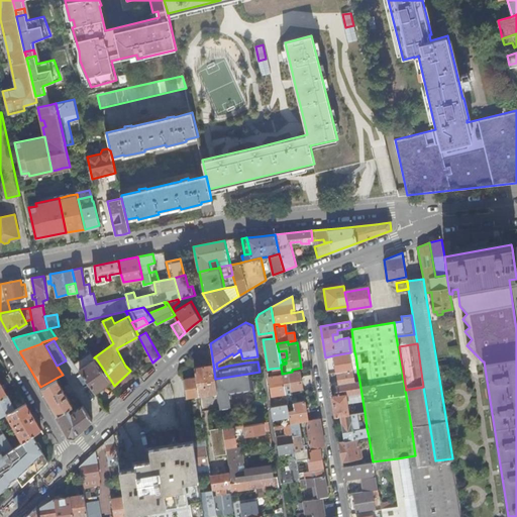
[(461,369),(458,346),(448,348),(451,371),(461,369)]
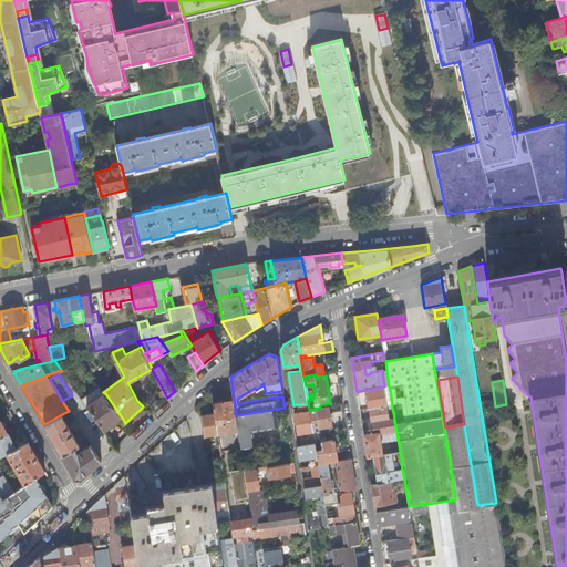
[(366,390),(369,409),(385,406),(384,398),(387,398),(387,394),(383,394),(383,391),(390,390),(389,387),(384,387),(366,390)]
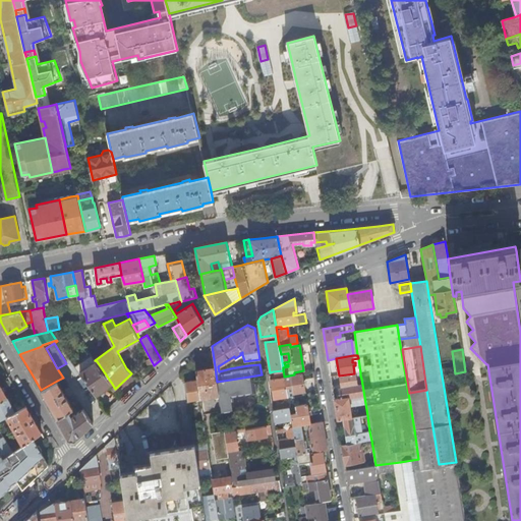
[(112,384),(97,361),(80,373),(96,395),(112,384)]
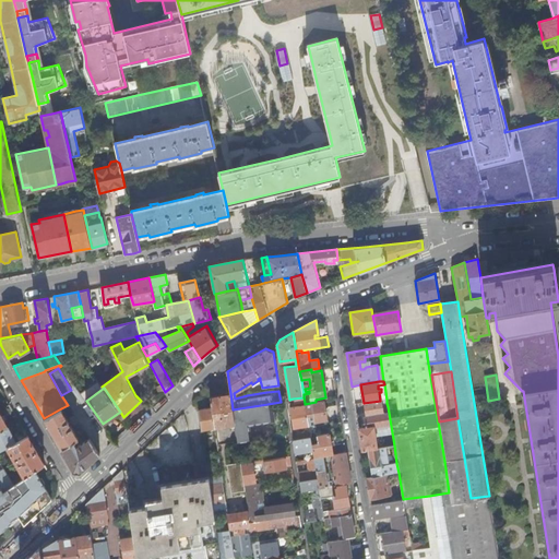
[(210,397),(212,407),(214,428),(235,425),(233,409),(230,393),(210,397)]
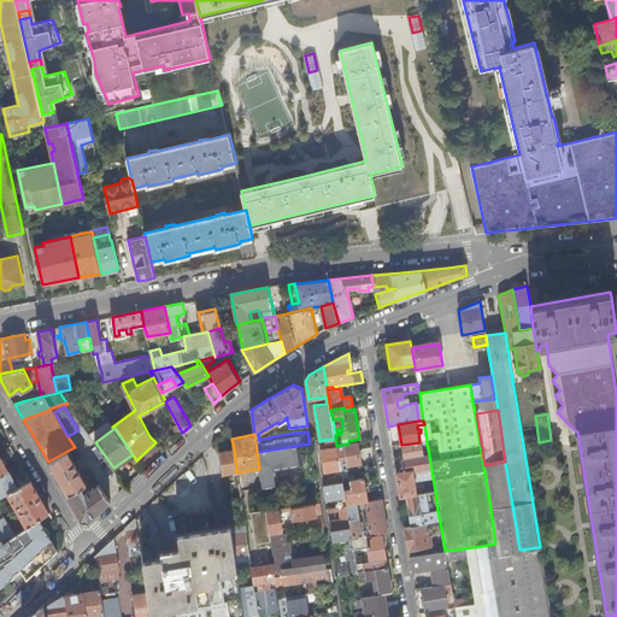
[(395,472),(400,498),(405,497),(421,494),(435,492),(428,448),(422,450),(422,446),(427,445),(427,441),(419,442),(401,445),(404,459),(401,460),(403,471),(395,472)]
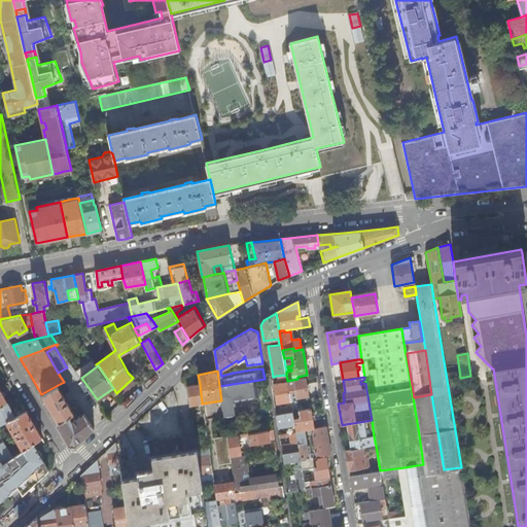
[(309,397),(305,378),(297,379),(287,381),(288,383),(291,402),(291,403),(297,402),(297,399),(309,397)]
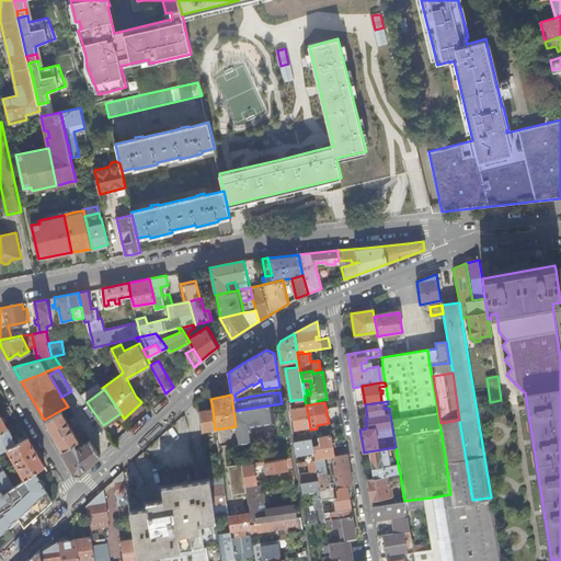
[(0,432),(8,427),(19,422),(15,415),(4,422),(2,418),(13,412),(10,405),(0,411),(0,432)]
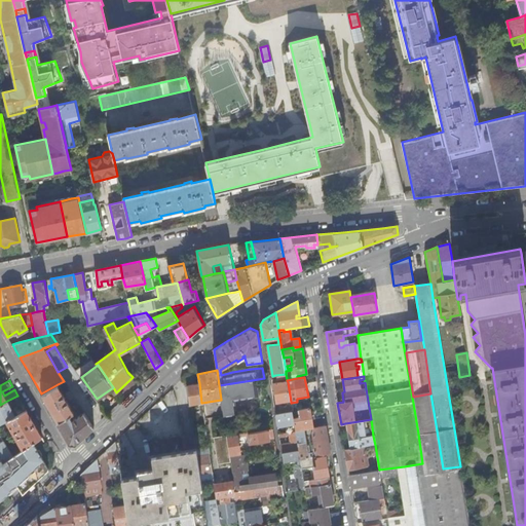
[(252,380),(219,385),(221,400),(224,416),(234,414),(232,400),(254,396),(252,380)]
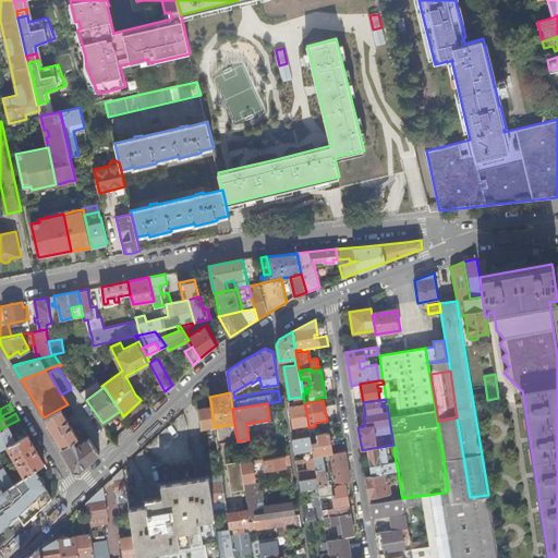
[(293,428),(308,426),(305,405),(290,408),(293,428)]
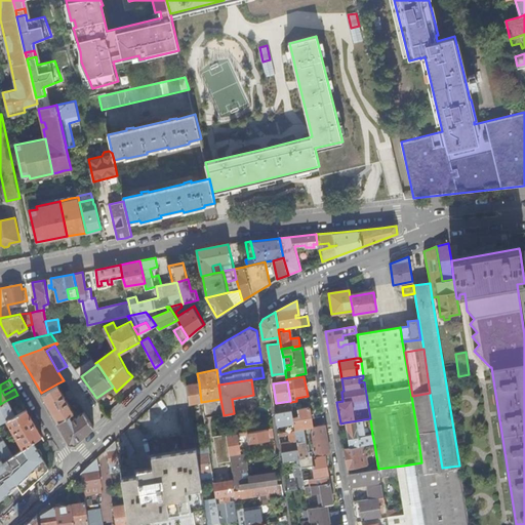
[(199,382),(187,385),(189,404),(201,402),(199,382)]
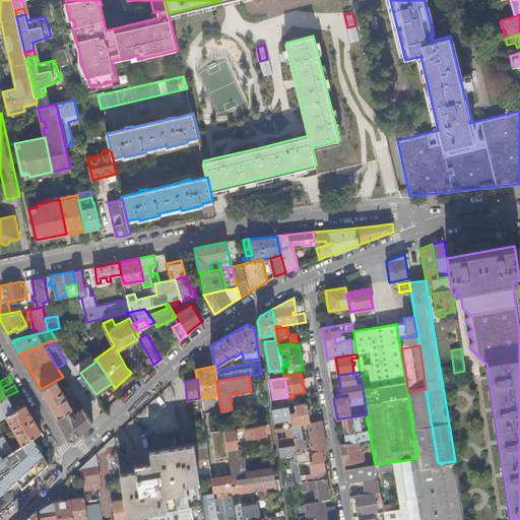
[(57,380),(41,389),(49,404),(57,416),(69,410),(73,407),(70,401),(72,400),(71,398),(69,399),(57,380)]
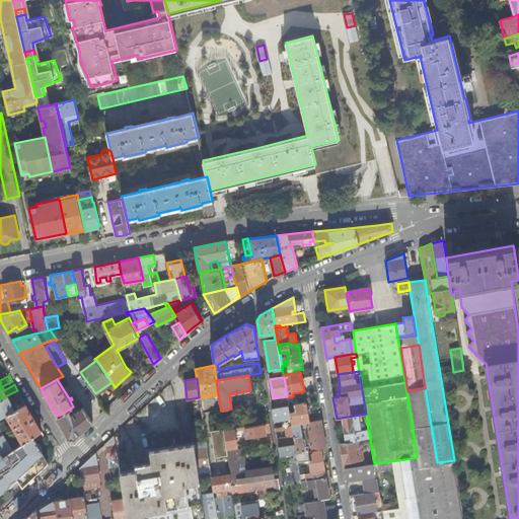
[(425,388),(408,391),(406,391),(413,428),(431,425),(425,388)]
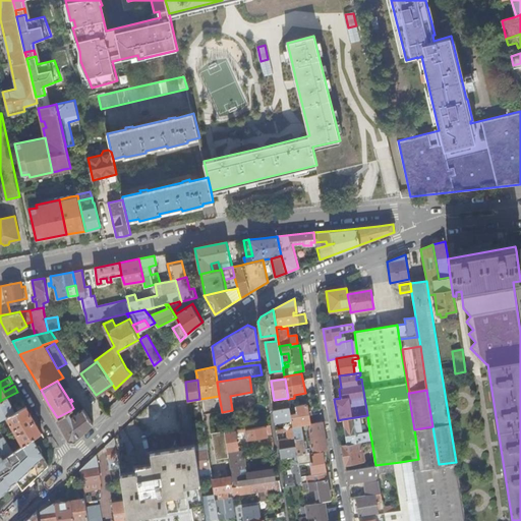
[(0,401),(0,419),(6,416),(15,411),(7,397),(0,401)]
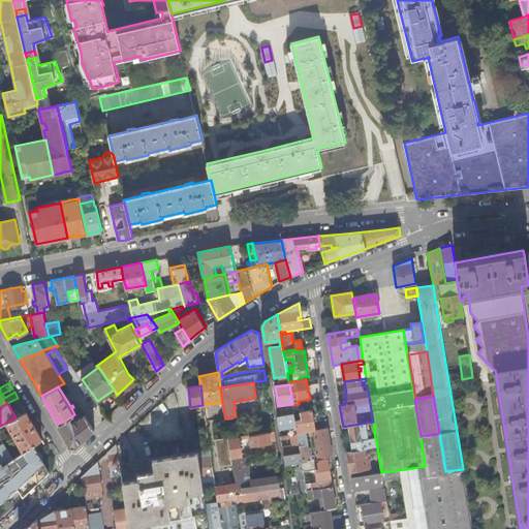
[(26,411),(16,417),(6,423),(23,452),(33,444),(41,438),(26,411)]
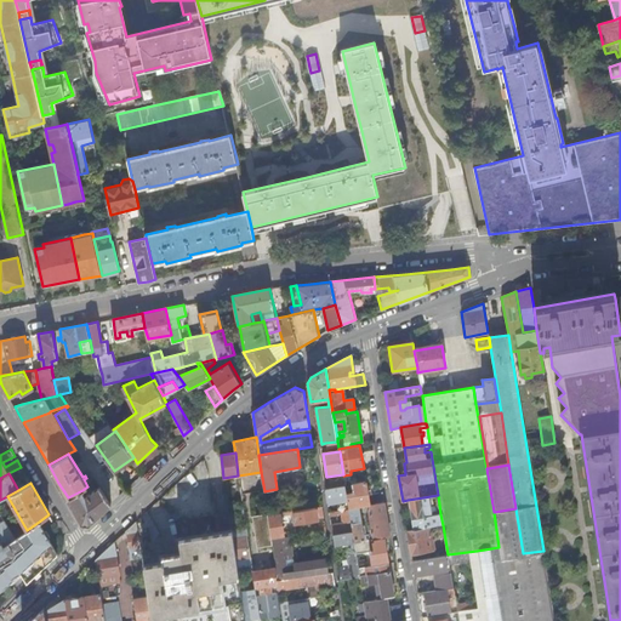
[(368,505),(370,505),(365,483),(352,485),(353,494),(347,495),(347,501),(348,508),(359,507),(368,505)]
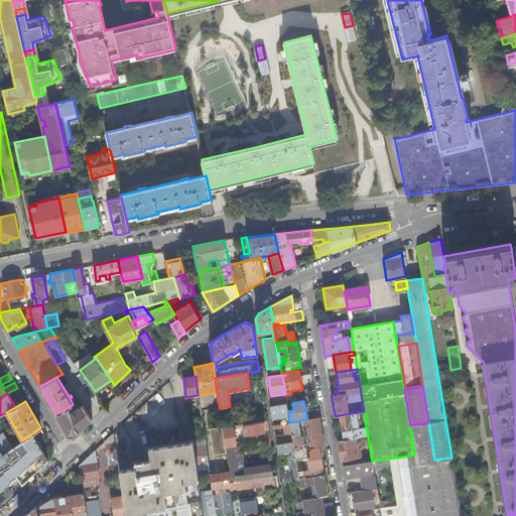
[(93,417),(84,404),(71,411),(69,407),(56,413),(63,426),(68,433),(76,433),(93,417)]
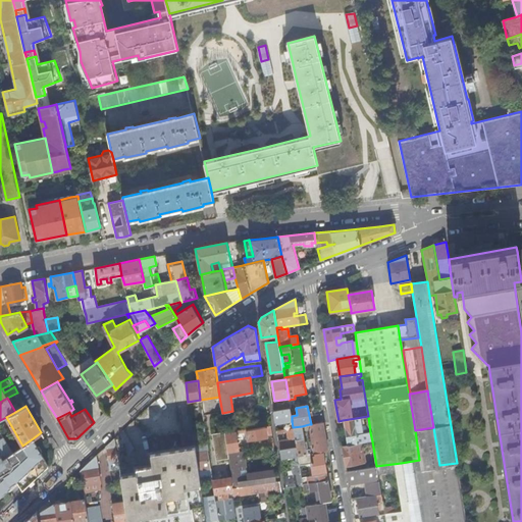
[(292,421),(292,416),(290,409),(273,411),(274,417),(275,424),(292,421)]
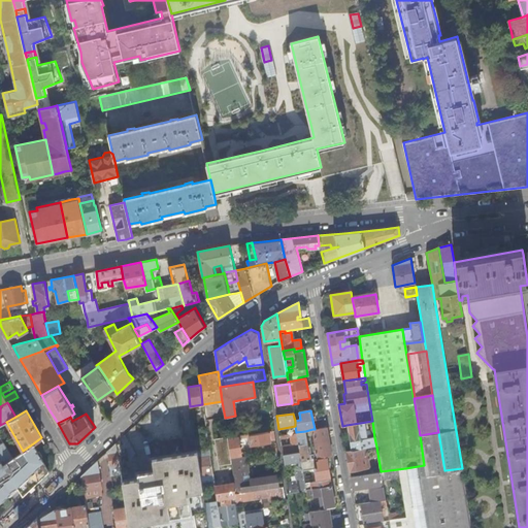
[(351,450),(366,448),(376,447),(374,437),(367,438),(366,429),(358,430),(358,428),(360,427),(360,423),(347,425),(351,450)]
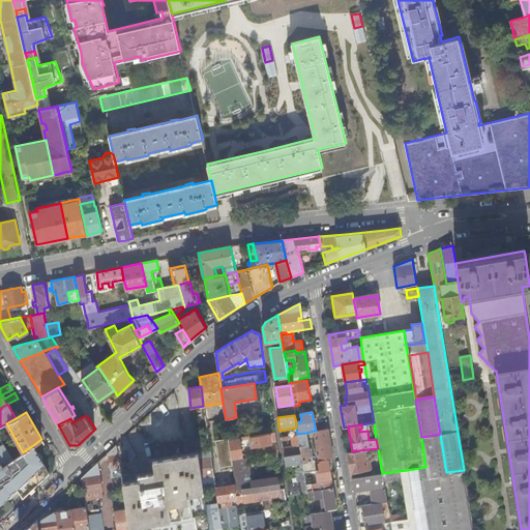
[(332,459),(328,429),(316,431),(314,431),(319,457),(313,458),(311,458),(306,433),(297,434),(298,435),(301,453),(302,463),(328,459),(331,459),(332,459)]
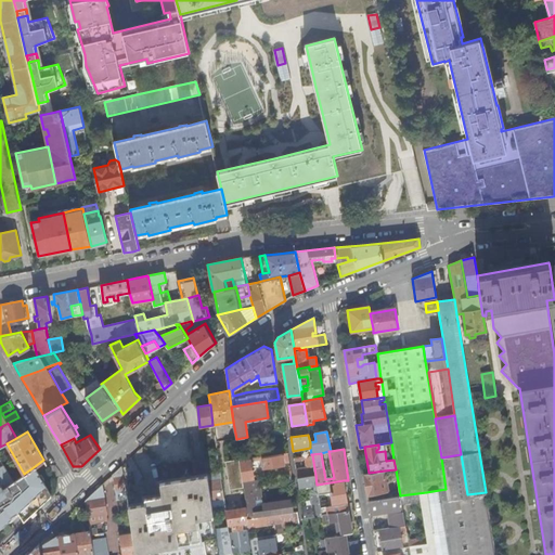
[(289,461),(287,452),(240,460),(243,480),(243,481),(259,479),(259,476),(253,476),(250,462),(259,460),(260,467),(284,464),(284,462),(289,461)]
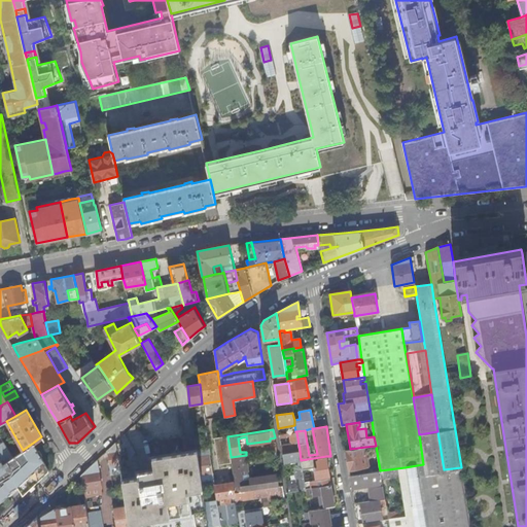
[(444,469),(437,431),(419,434),(423,464),(425,477),(445,473),(444,469)]
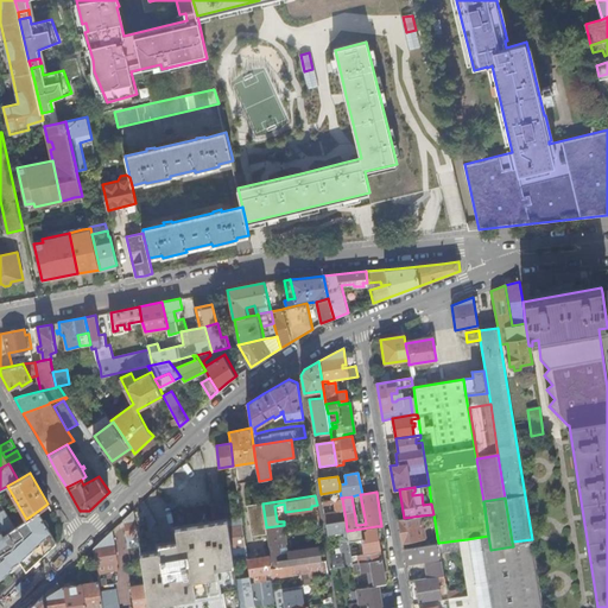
[(342,499),(322,501),(323,506),(334,504),(335,512),(324,514),(324,518),(325,524),(346,520),(342,499)]
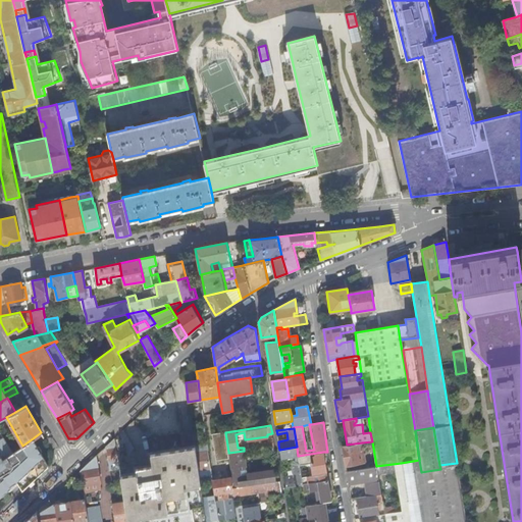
[(0,431),(0,453),(1,455),(3,459),(13,452),(0,431)]
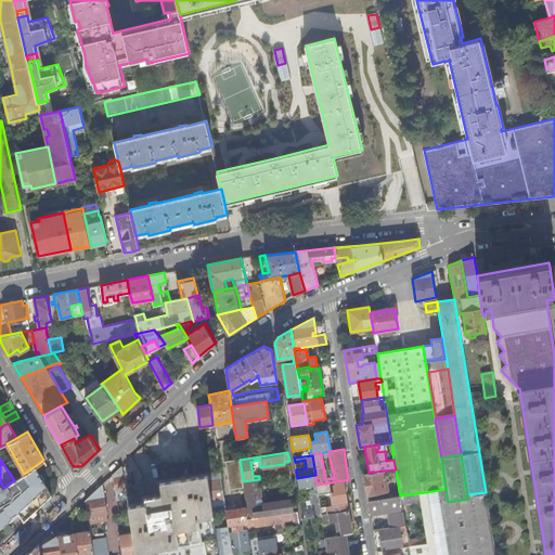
[(35,466),(24,474),(14,480),(3,488),(18,511),(24,520),(40,506),(52,494),(35,466)]
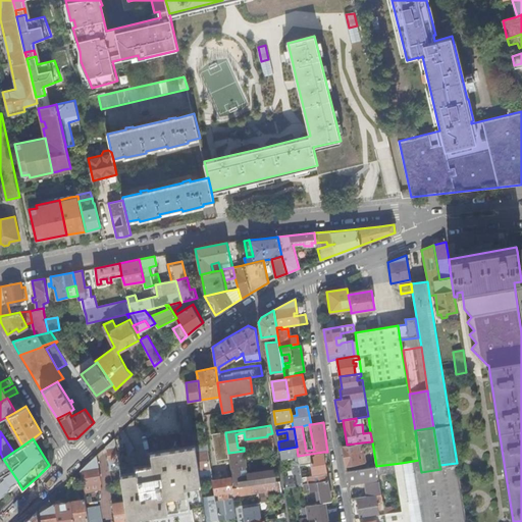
[(118,461),(114,438),(106,447),(110,472),(120,471),(118,461)]
